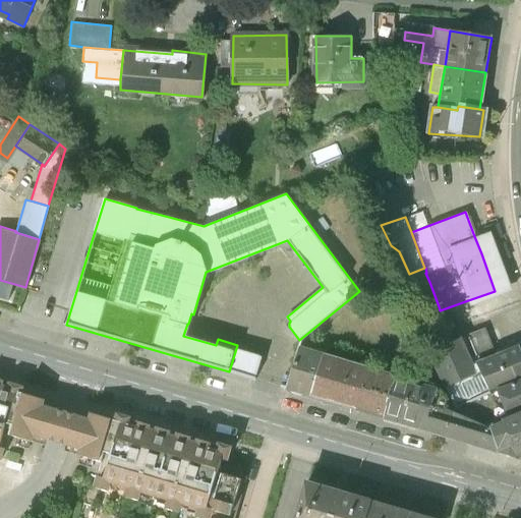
[(512,289),(490,231),(474,236),(481,253),(495,291),(468,300),(470,305),(496,295),(512,289)]
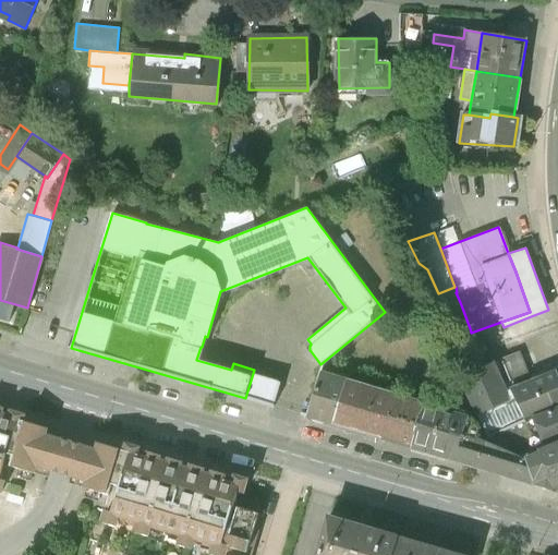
[(455,287),(438,293),(444,309),(460,302),(456,292),(457,292),(456,287),(455,287)]
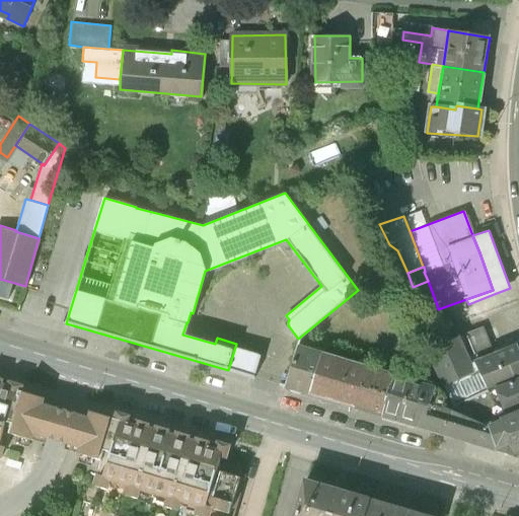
[(413,287),(422,311),(437,305),(428,281),(413,287)]
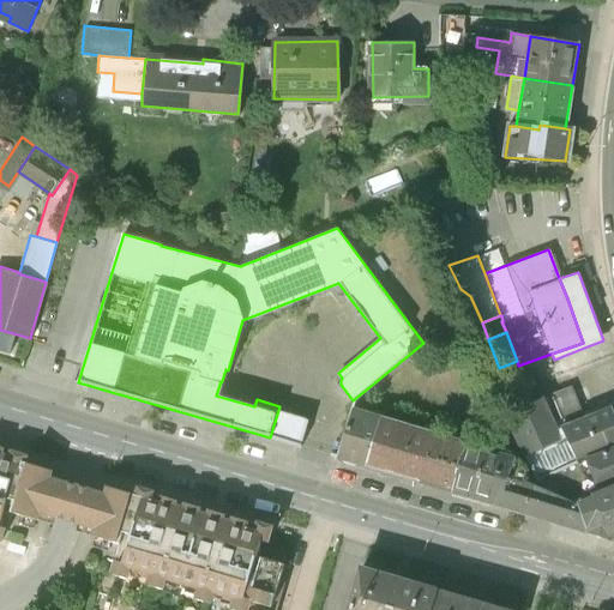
[(517,361),(499,368),(509,393),(522,388),(515,367),(518,366),(517,361)]
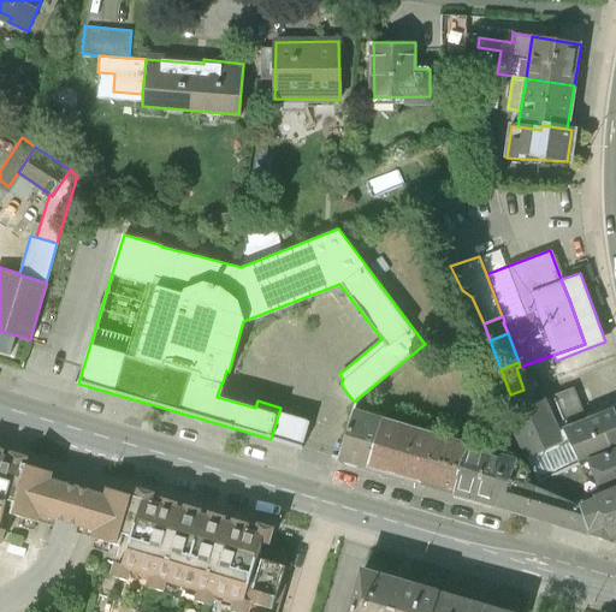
[(585,421),(570,387),(543,399),(557,433),(585,421)]
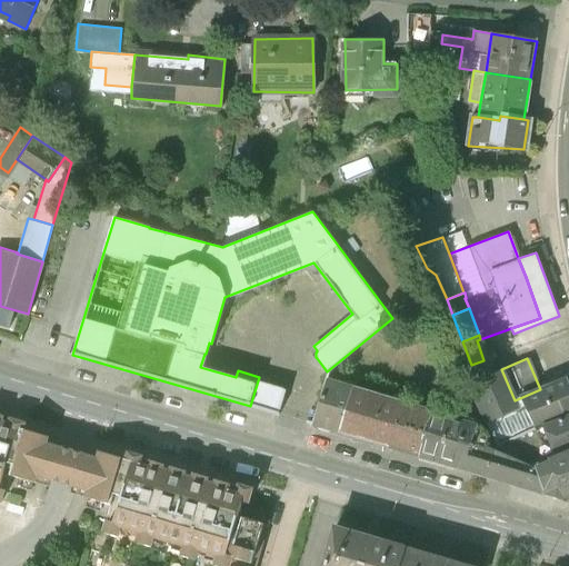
[(468,381),(486,420),(518,409),(515,400),(501,369),(468,381)]
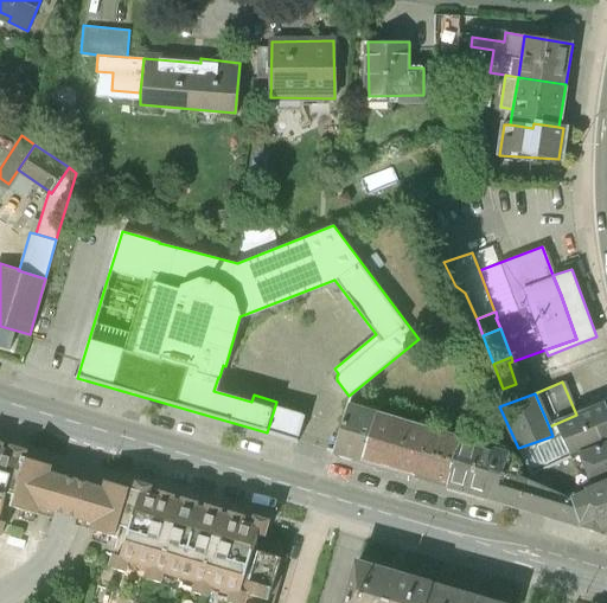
[(279,402),(276,402),(267,432),(296,441),(304,414),(278,406),(279,402)]
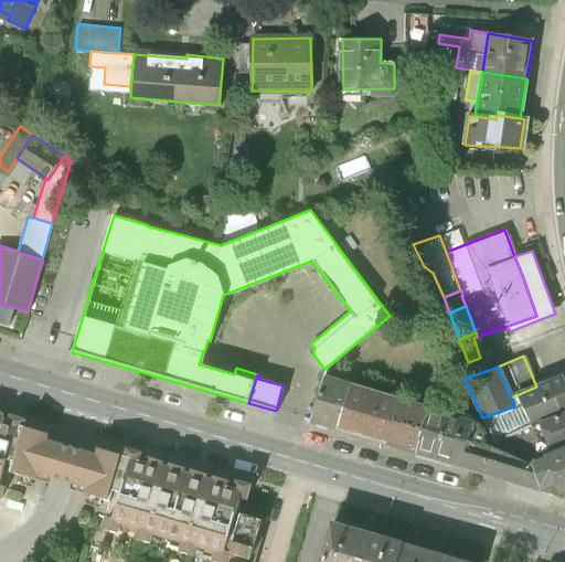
[(482,417),(494,443),(507,437),(532,425),(564,412),(564,379),(563,375),(536,386),(511,398),(514,406),(482,417)]
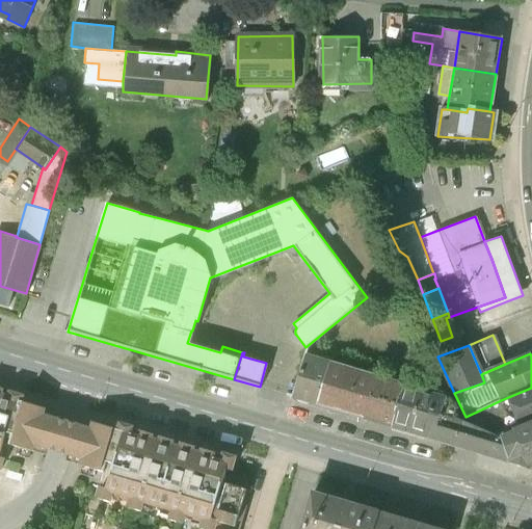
[(331,363),(304,354),(292,396),(319,403),(331,363)]
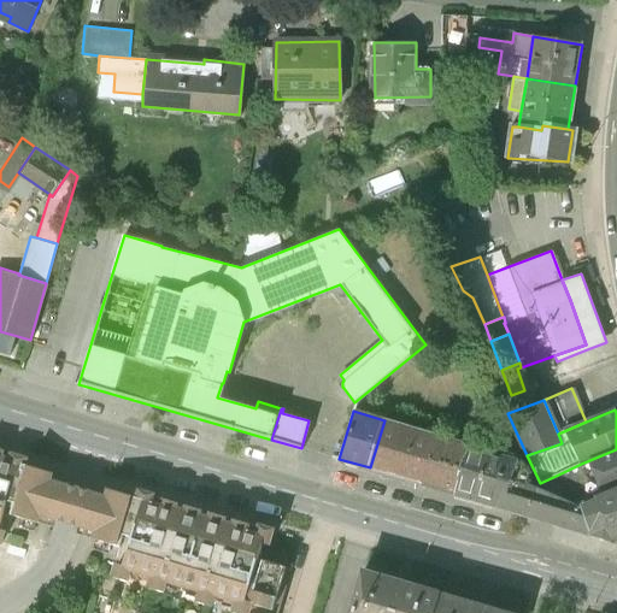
[(436,435),(385,420),(370,467),(421,482),(436,435)]
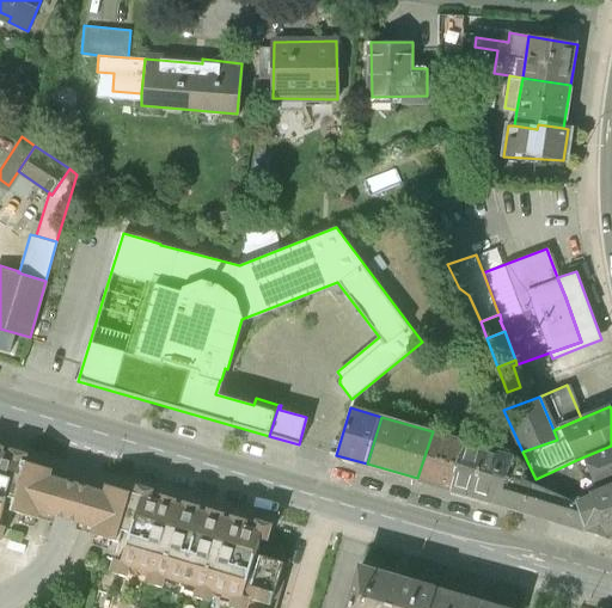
[(466,441),(433,431),(417,478),(451,487),(466,441)]
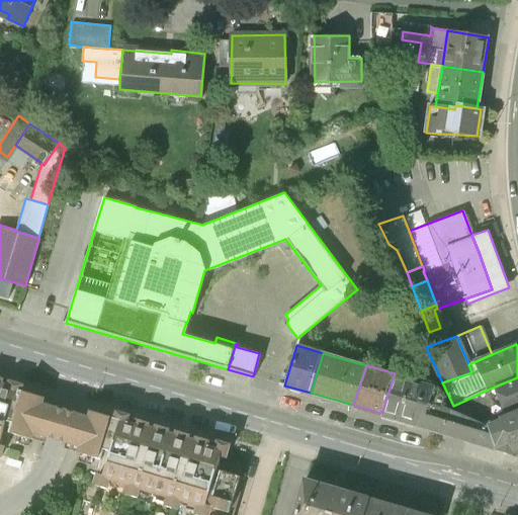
[(439,387),(395,373),(381,413),(496,448),(489,426),(469,418),(443,406),(445,399),(439,387)]
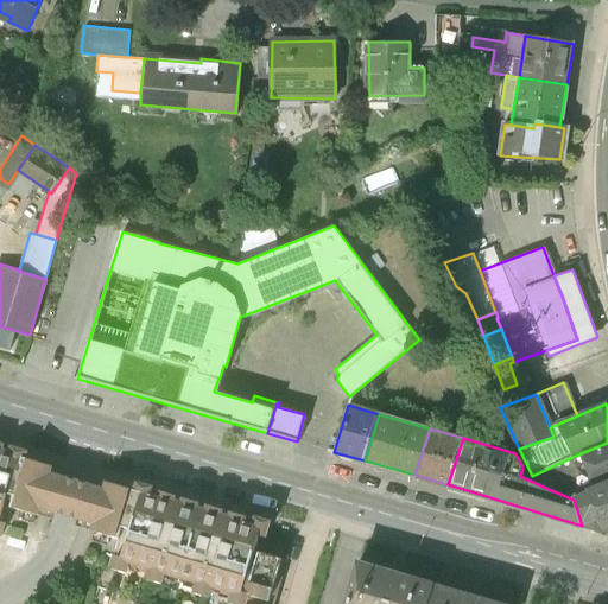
[(0,534),(1,535),(4,522),(0,521),(0,515),(6,493),(13,468),(19,470),(23,457),(0,449),(2,444),(0,443),(0,534)]
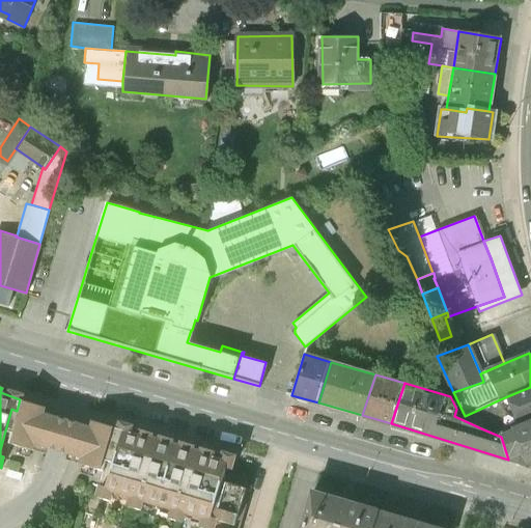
[(481,428),(501,437),(514,433),(512,426),(530,417),(530,387),(500,399),(476,411),(482,425),(481,428)]
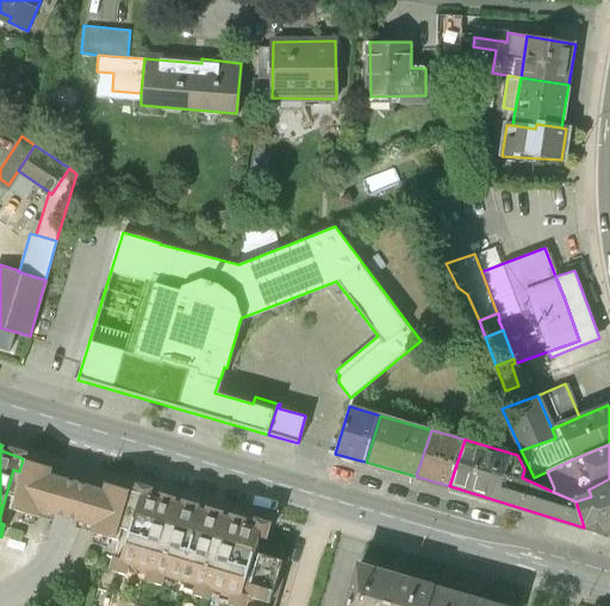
[(50,466),(23,458),(19,472),(13,469),(6,494),(14,497),(11,507),(36,516),(39,506),(68,516),(97,523),(94,532),(119,539),(123,529),(130,531),(131,531),(138,506),(132,504),(136,492),(109,483),(106,492),(76,483),(48,475),(50,466)]
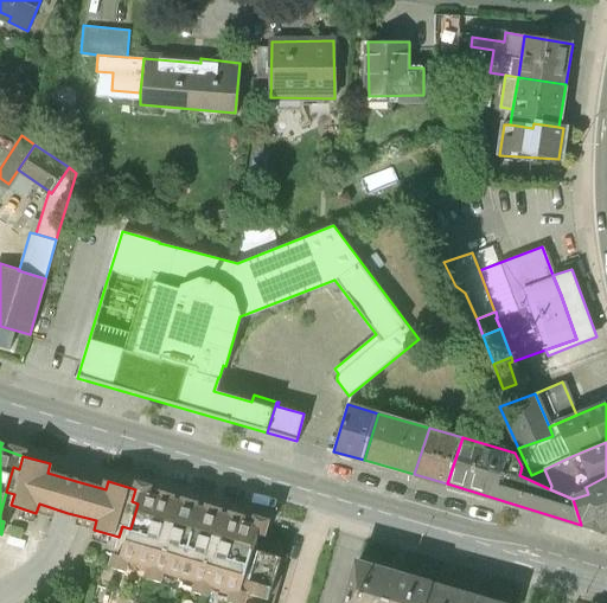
[(588,494),(573,499),(581,525),(605,532),(606,531),(606,476),(586,487),(588,494)]
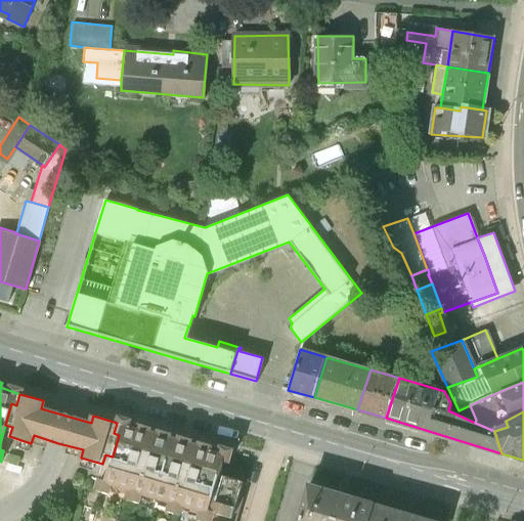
[(137,428),(117,423),(114,433),(119,435),(113,457),(112,457),(105,480),(99,478),(96,490),(108,493),(111,483),(130,489),(127,498),(138,503),(141,492),(171,501),(168,511),(180,515),(183,505),(202,510),(199,520),(202,520),(230,520),(242,486),(239,483),(237,480),(221,475),(219,475),(223,461),(228,463),(232,450),(220,447),(219,452),(210,449),(212,444),(200,441),(199,446),(193,445),(189,443),(191,438),(179,435),(178,440),(169,438),(171,433),(159,429),(158,434),(154,433),(148,432),(150,427),(138,423),(137,428)]
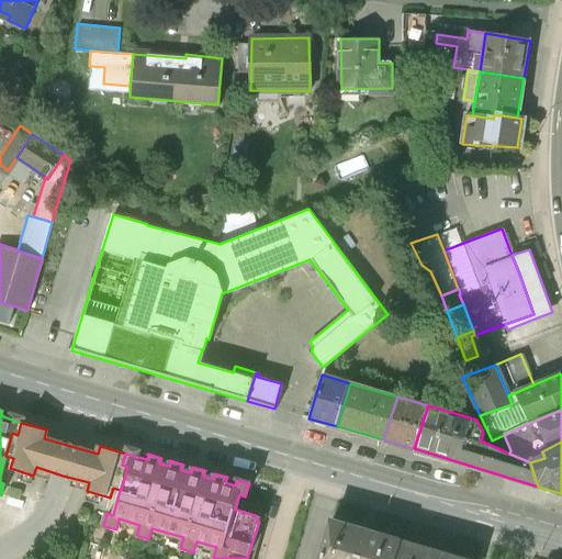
[(396,558),(402,540),(332,520),(319,558),(396,558)]
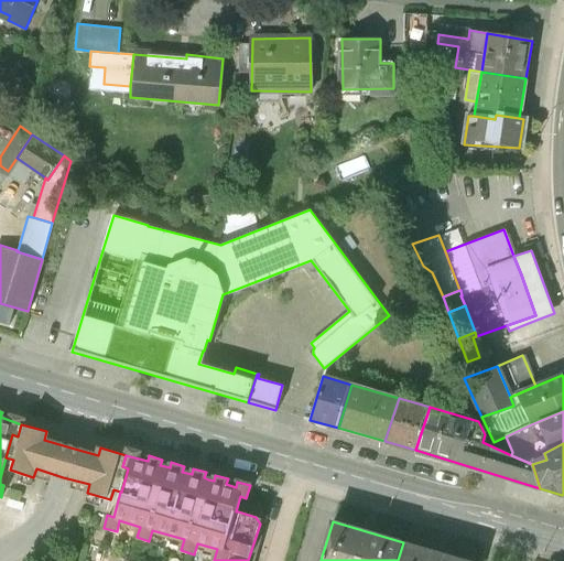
[(463,560),(403,542),(398,560),(463,560)]
